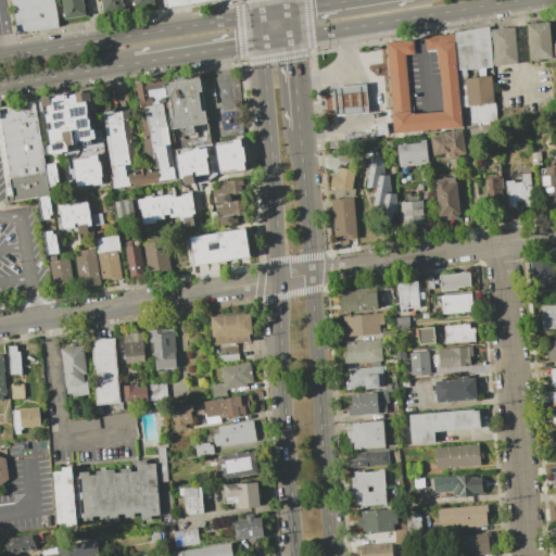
[(53,0),(58,25),(15,32),(9,0),(53,0)]
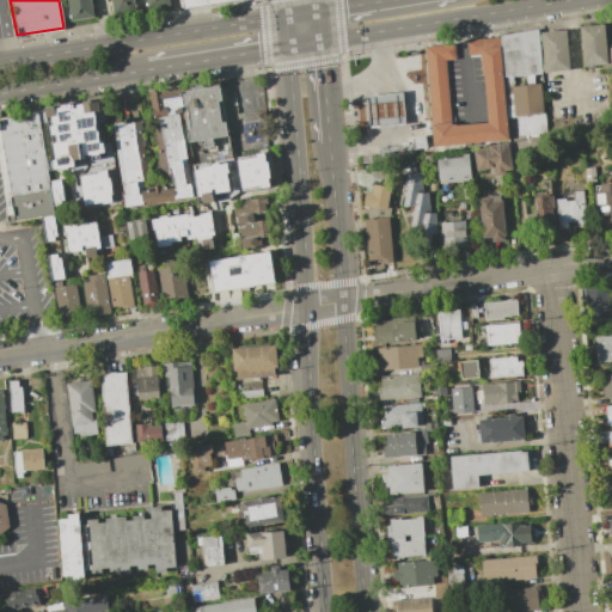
[(67,0),(91,0),(95,17),(72,22),(67,0)]
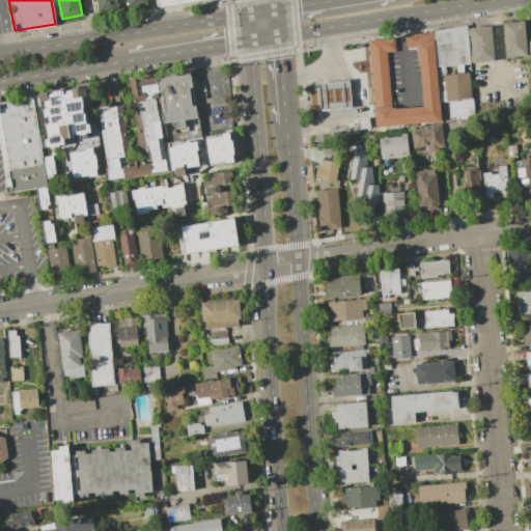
[(96,0),(117,0),(119,9),(99,12),(96,0)]
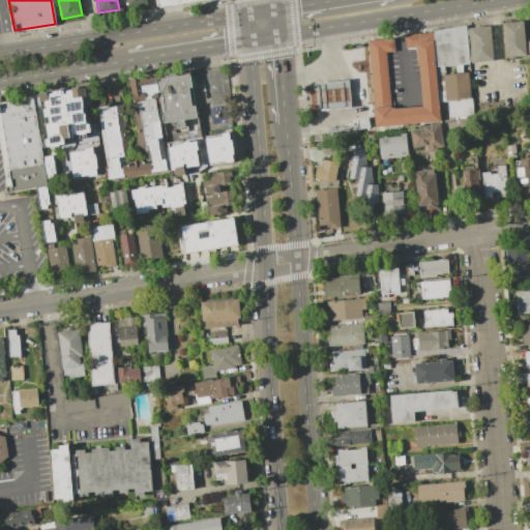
[(502,23),(524,22),(526,56),(504,58),(502,23)]
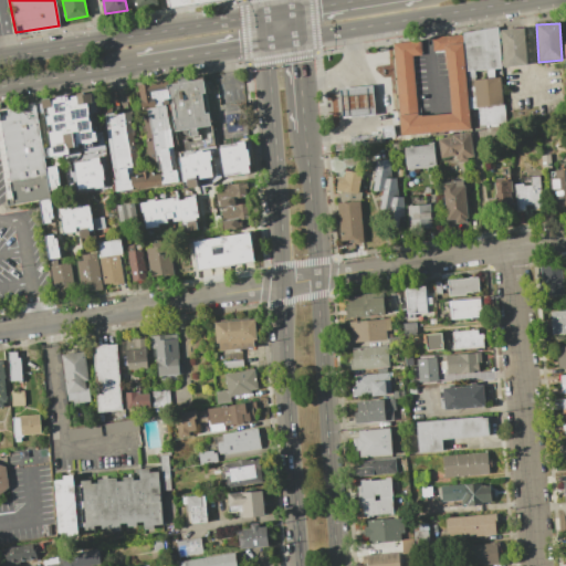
[(464,72),(461,35),(461,33),(498,28),(501,70),(493,70),(493,79),(500,77),(505,123),(478,126),(475,108),(467,109),(464,72)]
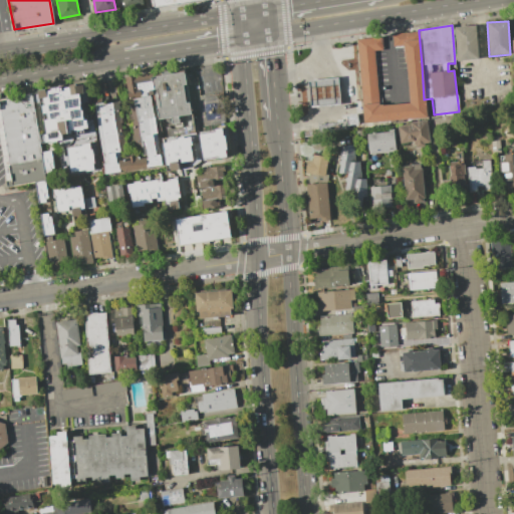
[(454,27),(476,25),(478,59),(456,60),(454,27)]
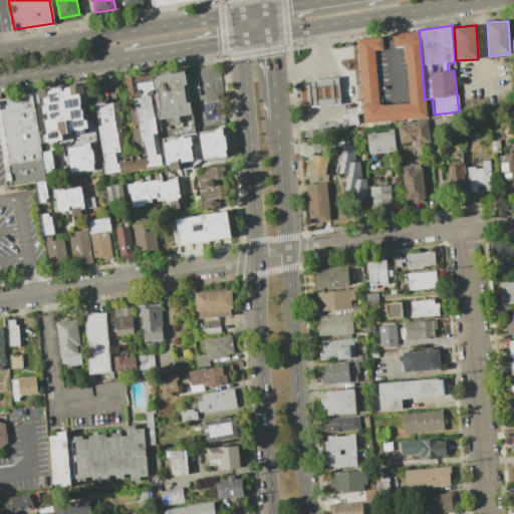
[(379,37),(356,39),(362,122),(426,117),(424,99),(422,65),(419,32),(392,34),(393,47),(405,46),(405,47),(409,102),(378,105),(373,51),(380,50),(380,49),(379,37)]
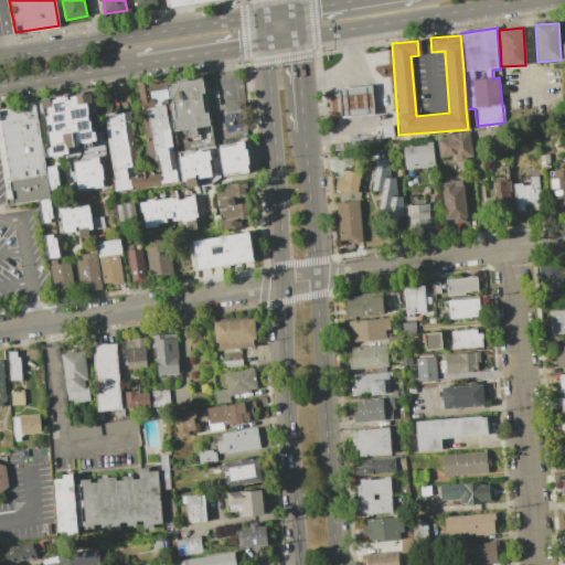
[(194,127),(195,134),(188,136),(187,128),(180,129),(173,130),(169,103),(164,80),(201,74),(204,93),(201,93),(204,113),(208,113),(209,125),(205,125),(194,127)]
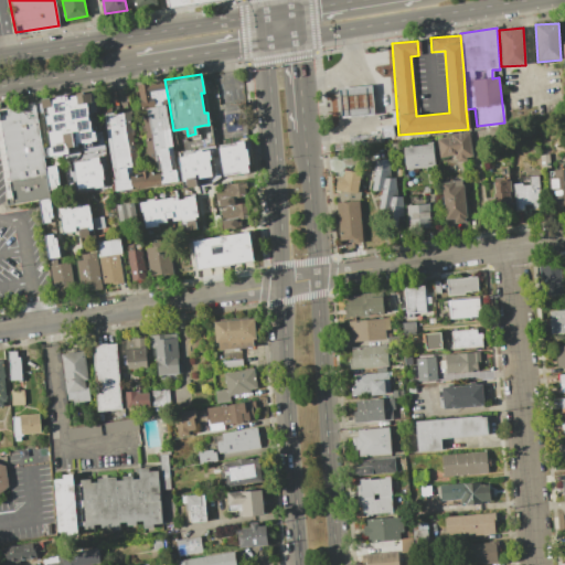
[(144,131),(141,131),(140,126),(142,125),(141,118),(147,117),(145,107),(141,107),(137,85),(164,80),(169,103),(164,104),(174,167),(177,167),(179,180),(116,191),(103,114),(128,109),(130,129),(132,129),(134,134),(131,135),(138,173),(150,171),(144,131)]
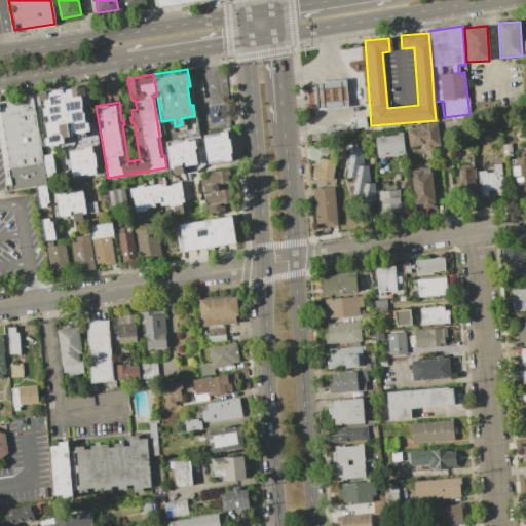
[(315,82),(317,110),(337,108),(348,107),(346,79),(334,80),(315,82)]
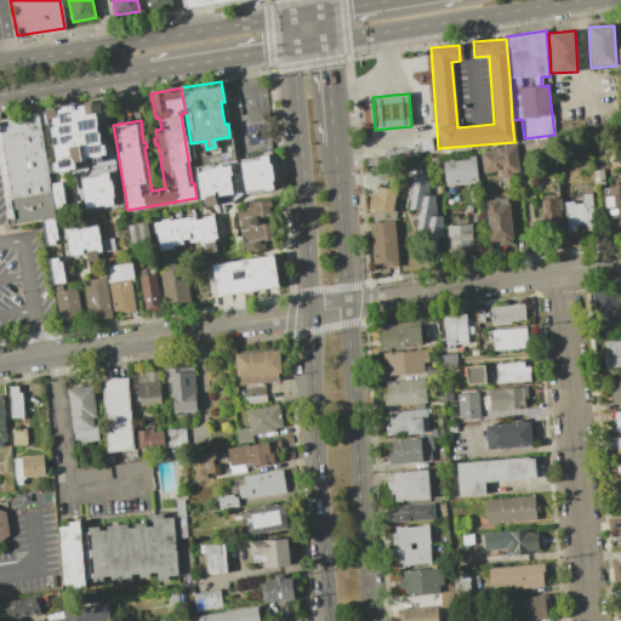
[(68,169),(69,171),(61,172),(61,171),(57,171),(50,172),(47,163),(56,161),(53,144),(51,144),(47,123),(39,124),(38,113),(46,112),(45,110),(73,106),(74,109),(78,109),(77,107),(84,106),(83,102),(91,101),(92,104),(103,102),(104,112),(95,113),(97,125),(96,125),(97,132),(100,132),(100,137),(101,146),(104,144),(106,154),(100,155),(101,161),(92,163),(91,157),(85,158),(86,160),(74,163),(75,169),(68,169)]
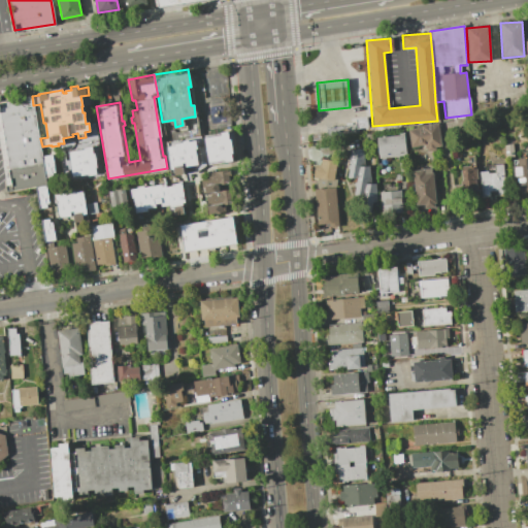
[(0,101),(0,114),(12,190),(35,187),(45,185),(46,185),(45,178),(41,156),(35,116),(33,105),(32,96),(0,101)]
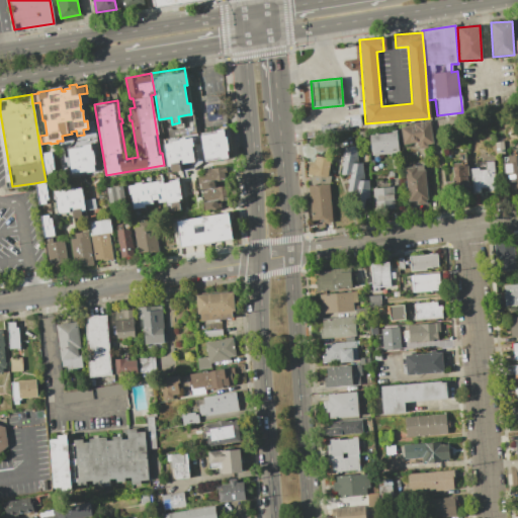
[(322,124),(350,120),(349,115),(359,114),(361,124),(351,125),(351,130),(323,134),(322,124)]
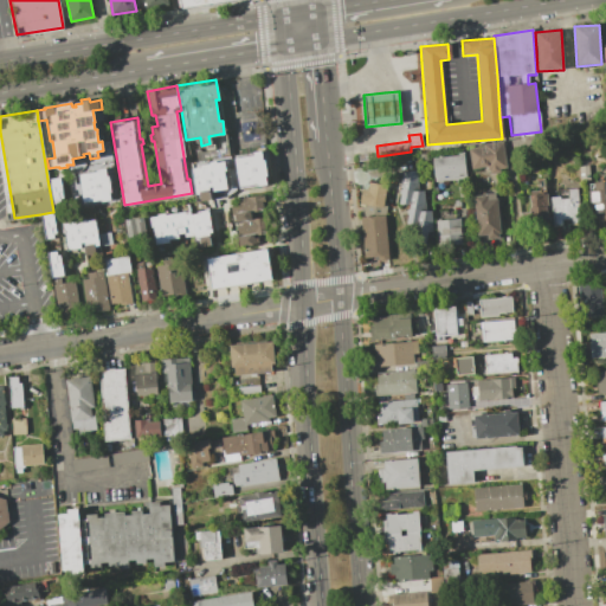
[(78,171),(113,167),(109,141),(103,141),(104,153),(86,154),(85,141),(79,142),(81,162),(69,162),(72,198),(81,197),(78,171)]
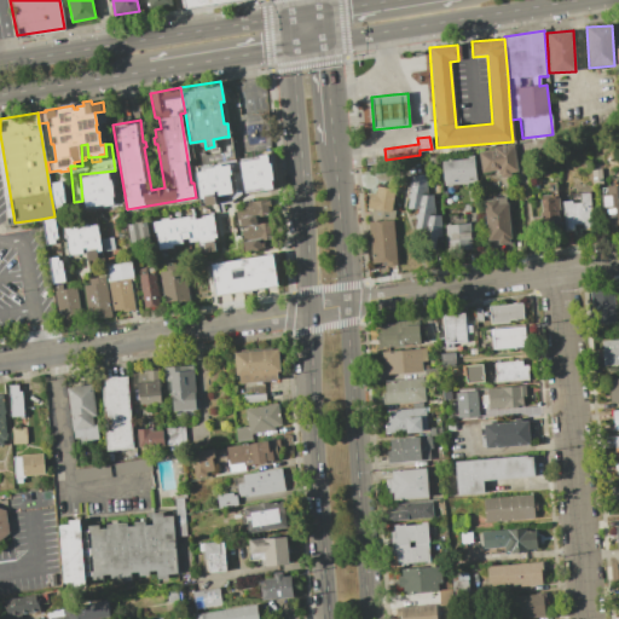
[(493,149),(493,148),(513,144),(518,171),(509,172),(510,175),(499,177),(499,174),(497,174),(497,169),(480,172),(476,152),(493,149)]
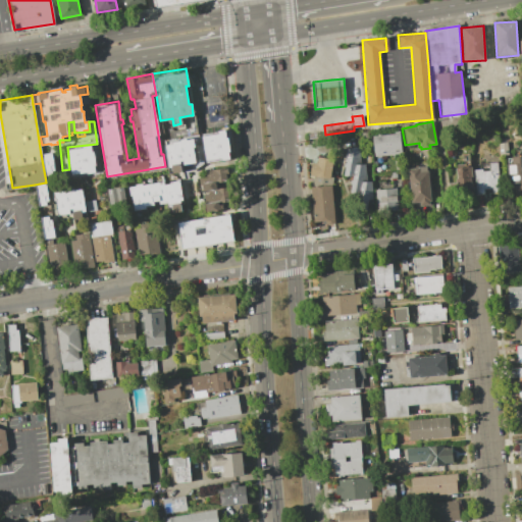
[(229,159),(220,161),(220,159),(205,162),(201,137),(216,134),(216,132),(224,129),(226,138),(227,138),(229,151),(228,152),(229,159)]
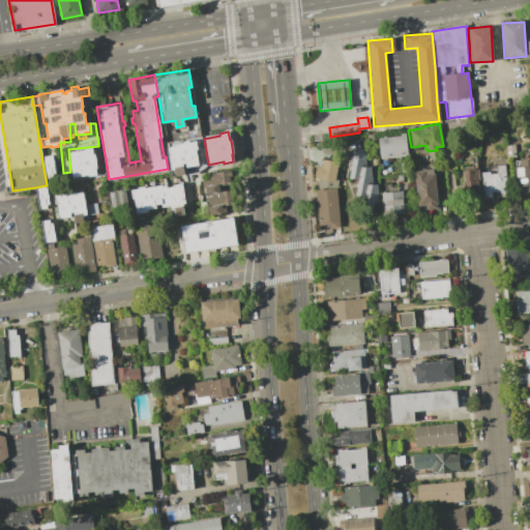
[(407,155),(379,157),(377,138),(405,135),(407,155)]
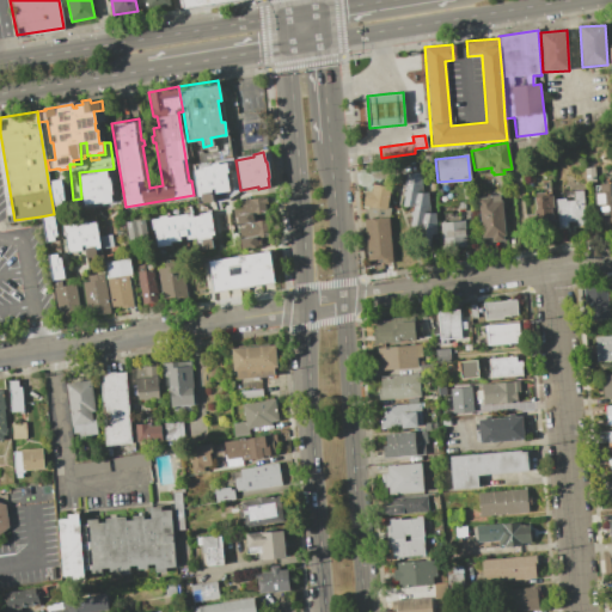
[(214,188),(210,189),(213,201),(197,203),(193,170),(201,169),(201,166),(210,165),(209,164),(218,161),(218,164),(226,163),(228,172),(226,172),(228,190),(214,193),(214,188)]
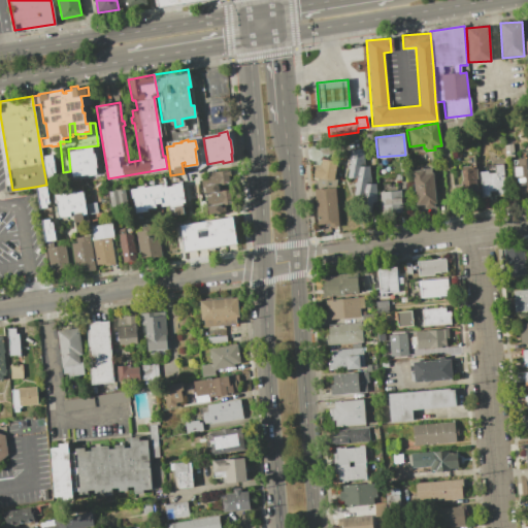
[(514,156),(504,157),(503,144),(513,144),(514,156)]
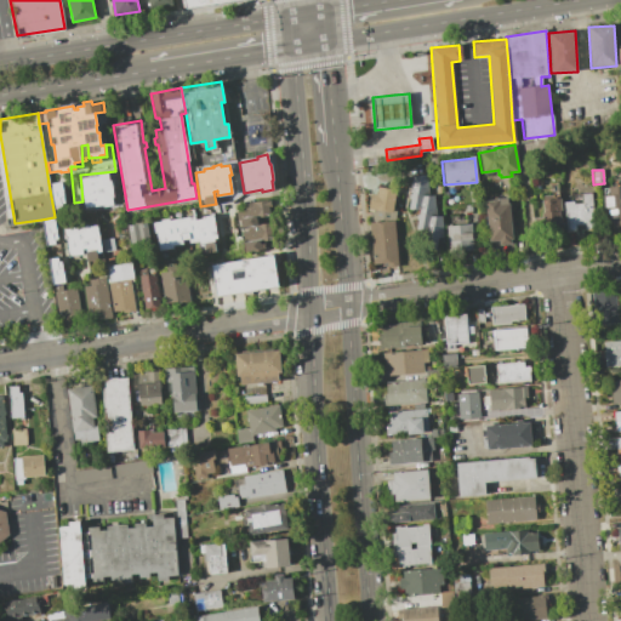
[(108,174),(109,180),(110,180),(113,197),(112,197),(113,203),(113,205),(103,206),(103,204),(85,208),(80,178),(97,175),(97,174),(108,172),(108,174)]
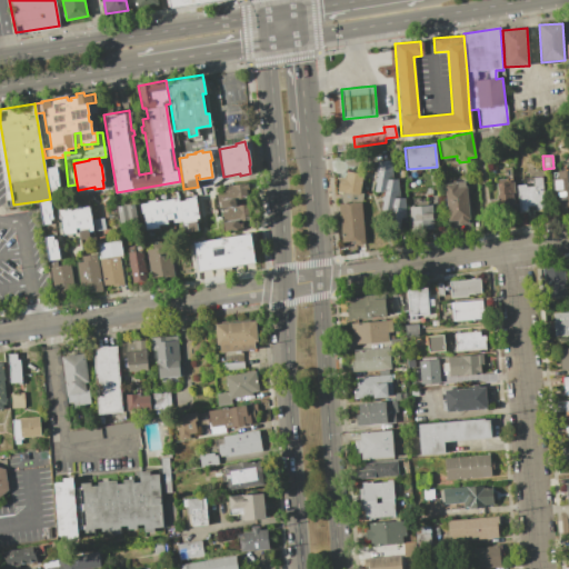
[(400,218),(398,229),(388,227),(390,212),(380,210),(383,193),(373,191),(380,161),(390,160),(392,179),(398,179),(399,198),(405,197),(406,218),(400,218)]
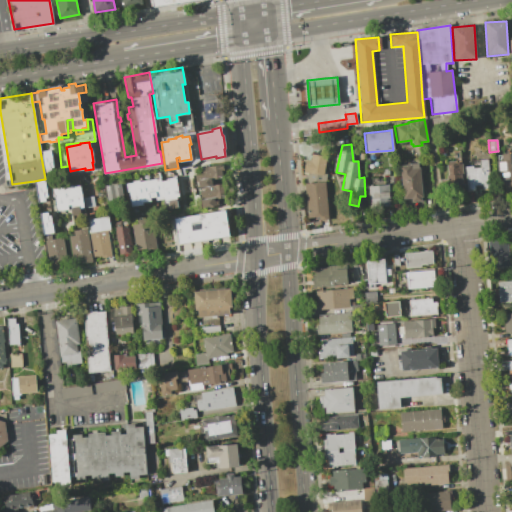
[(50,149),(53,167),(51,167),(52,171),(44,173),(40,151),(50,149)]
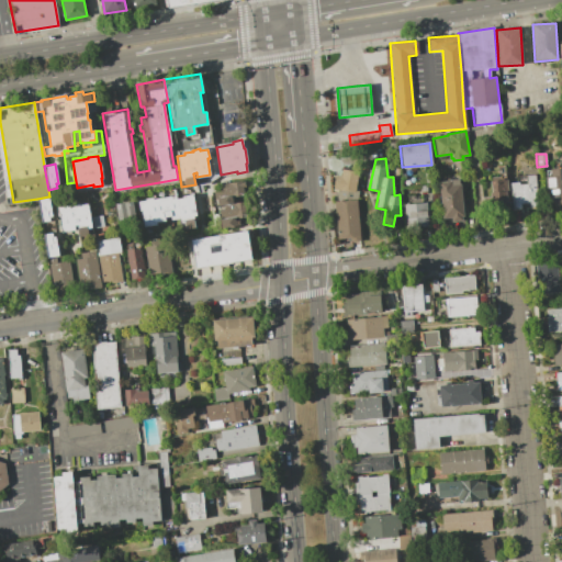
[(356,200),(359,237),(350,238),(337,239),(334,201),(333,201),(332,194),(334,194),(335,189),(333,189),(335,175),(340,176),(341,168),(358,171),(355,189),(358,189),(356,200)]
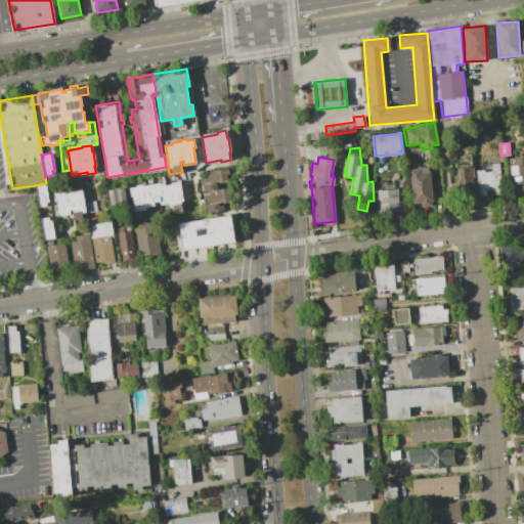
[(511,191),(523,189),(523,157),(509,158),(511,191)]
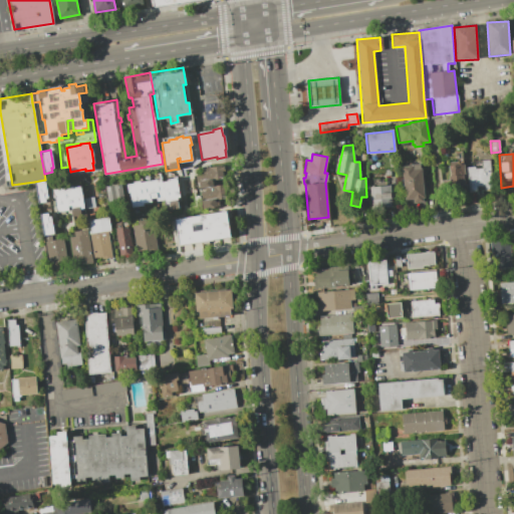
[(489,160),(492,190),(483,190),(483,186),(476,186),(476,191),(468,191),(466,167),(475,166),(475,169),(482,168),(481,160),(489,160)]
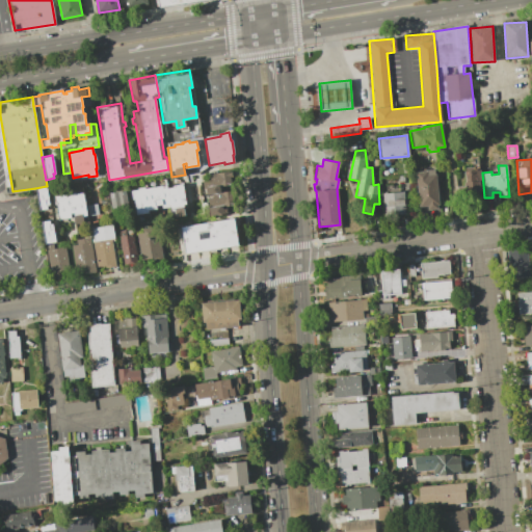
[(464,170),(464,167),(473,167),(473,170),(480,169),(481,183),(480,183),(480,186),(481,186),(482,197),(457,200),(456,188),(456,186),(464,186),(464,182),(466,182),(464,170)]
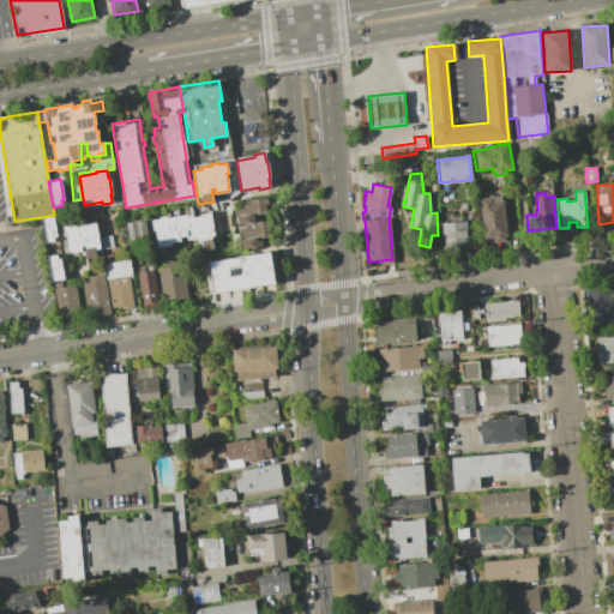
[(505,241),(493,242),(493,238),(482,239),(480,203),(479,198),(491,197),(501,196),(501,200),(503,200),(506,236),(504,236),(505,241)]
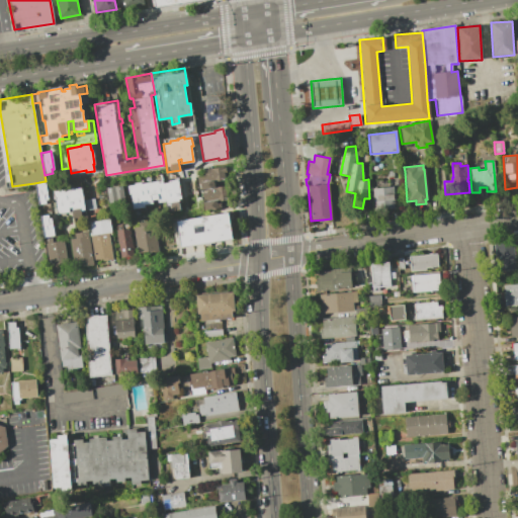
[(225,167),(226,172),(223,172),(224,178),(222,178),(222,180),(212,181),(213,187),(206,188),(200,189),(199,183),(197,184),(197,182),(196,174),(202,173),(202,170),(222,166),(222,167),(225,167)]
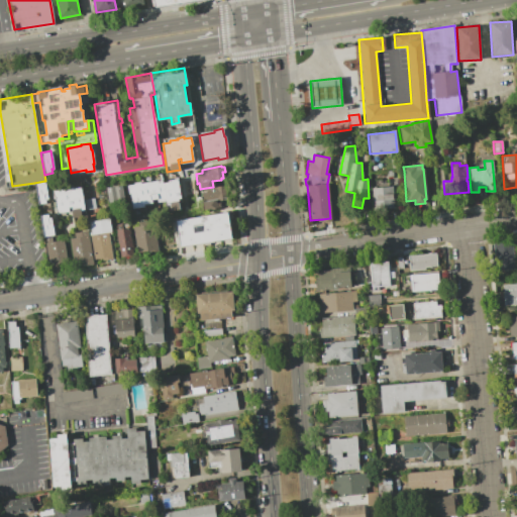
[(167,182),(167,181),(177,179),(181,198),(178,198),(180,210),(167,212),(165,201),(157,202),(157,199),(151,200),(151,203),(143,204),(144,207),(132,208),(129,193),(128,194),(126,185),(133,184),(133,182),(140,181),(140,183),(162,180),(162,183),(167,182)]
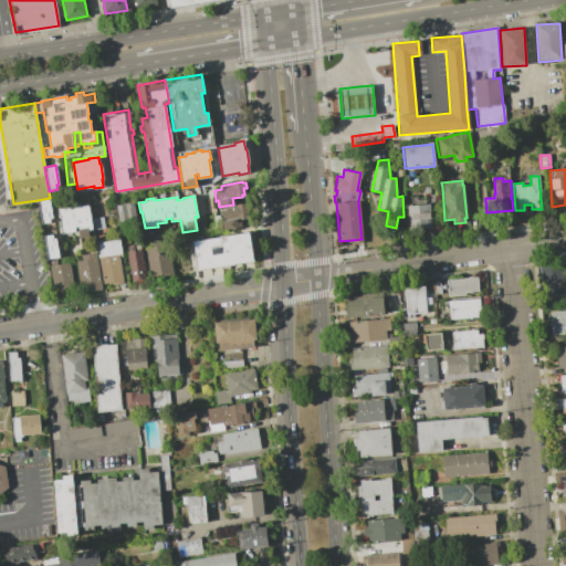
[(49,198),(52,218),(50,218),(50,222),(41,223),(38,200),(49,198)]
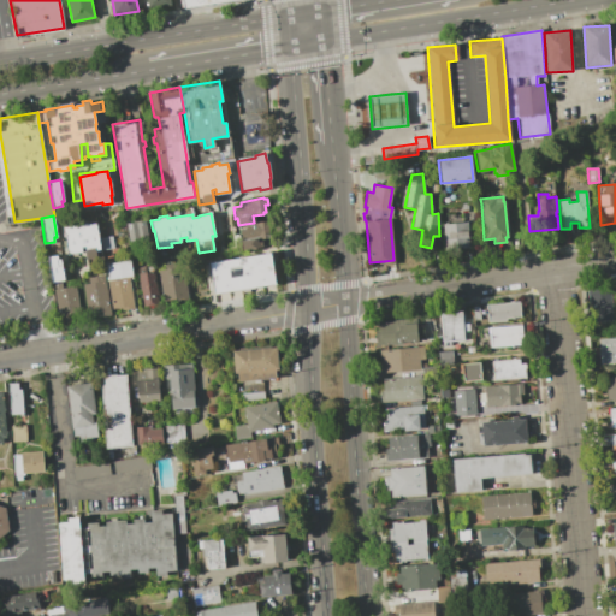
[(144,220),(148,238),(129,241),(126,224),(144,220)]
